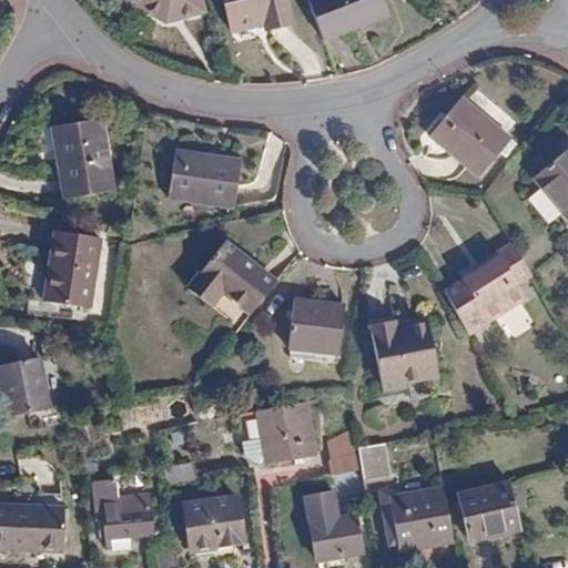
[(128,0),(166,21),(205,11),(202,0),(128,0)]
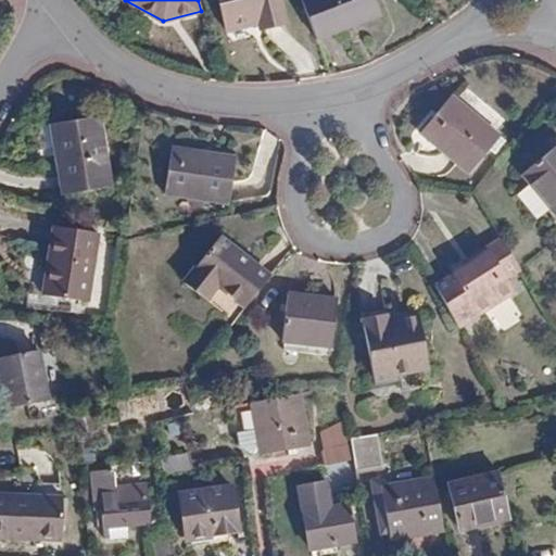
[(282,0),(219,0),(227,32),(260,24),(261,30),(289,24),(282,0)]
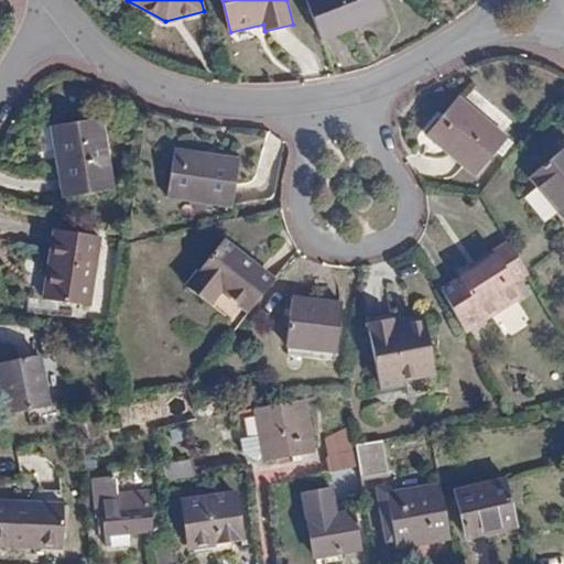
[(306,0),(324,42),(389,15),(382,0),(306,0)]
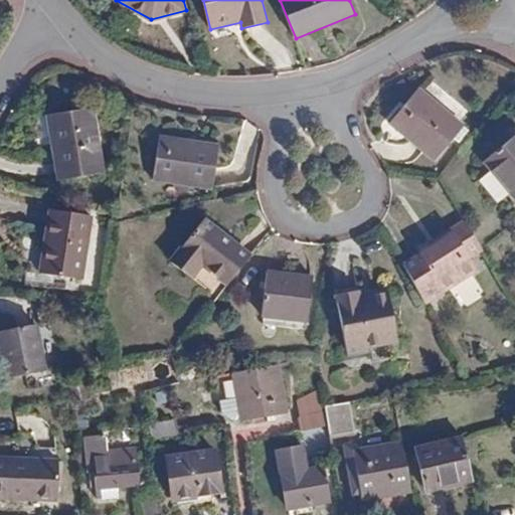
[(465,126),(419,90),(390,126),(435,162),(465,126)]
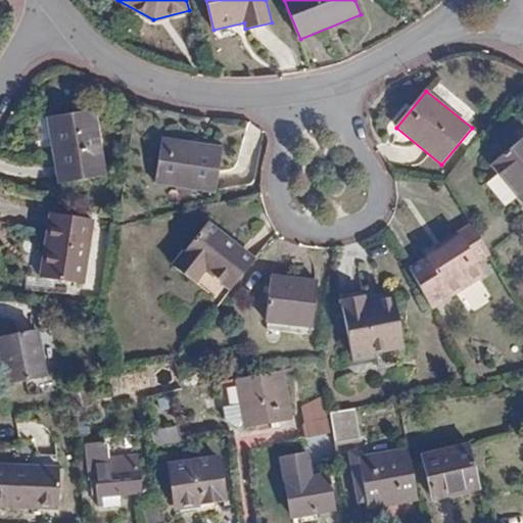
[(92,110),(51,117),(56,144),(51,146),(58,185),(107,177),(100,137),(96,138),(92,110)]
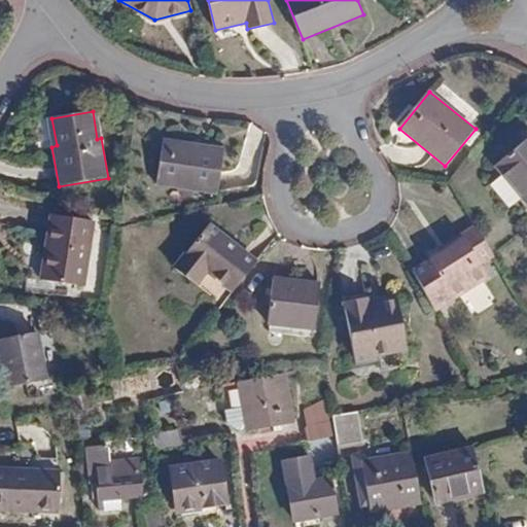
[(526,140),(496,167),(526,205),(526,140)]
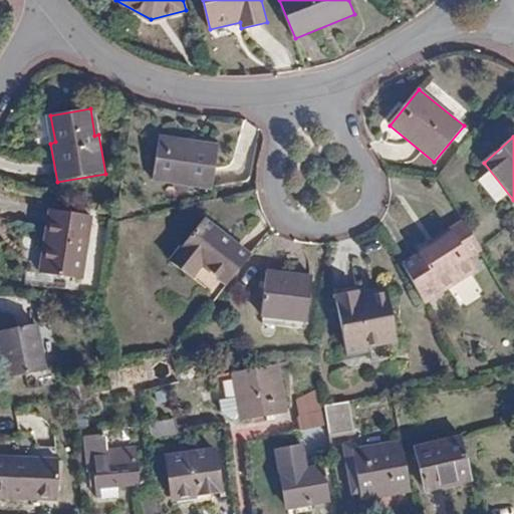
[(219,147),(160,138),(153,181),(213,189),(219,147)]
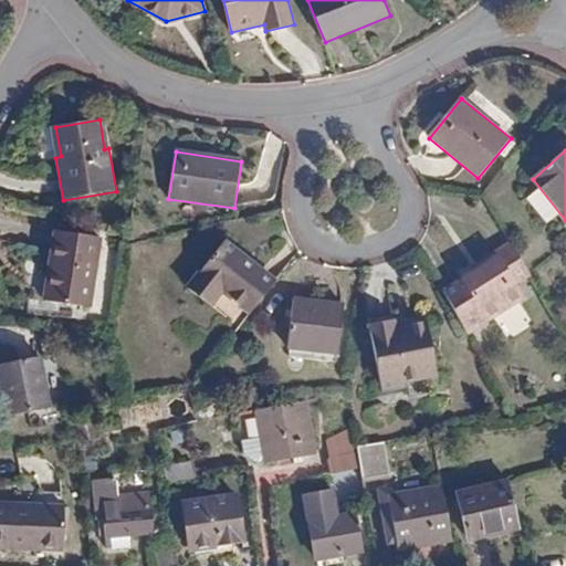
[(101,239),(54,233),(45,302),(91,307),(101,239)]
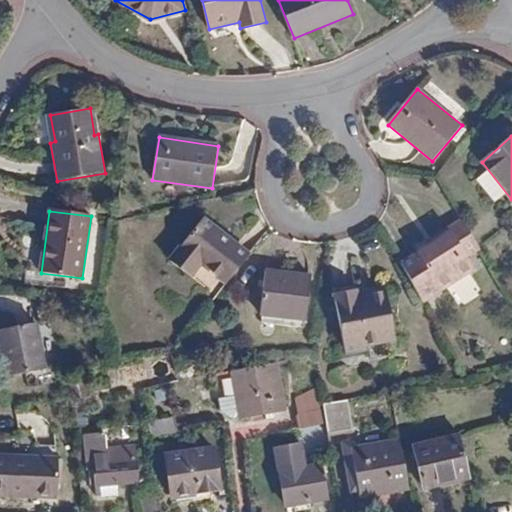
[(201,265),(225,286),(249,255),(203,219),(169,261),(190,279),(201,265)]
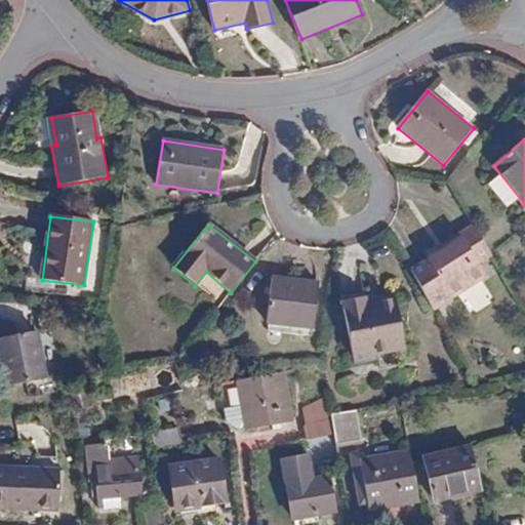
[(481,265),(493,256),(492,252),(474,225),(438,247),(441,252),(429,260),(454,300),(488,278),(481,265)]
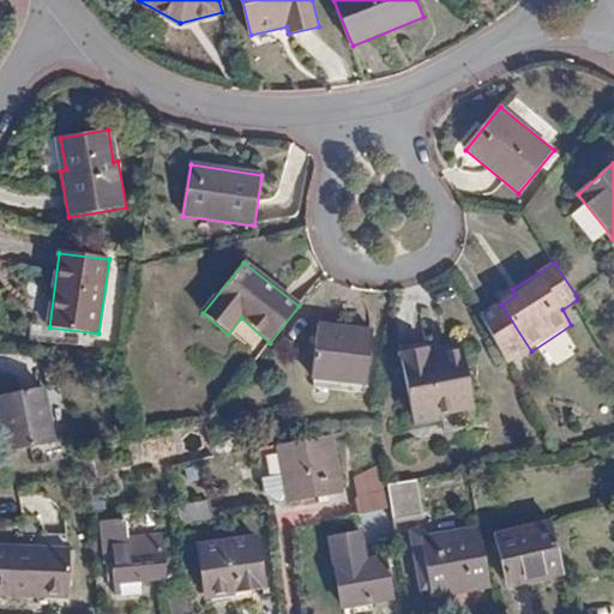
[(373,331),(319,324),(313,379),(367,385),(373,331)]
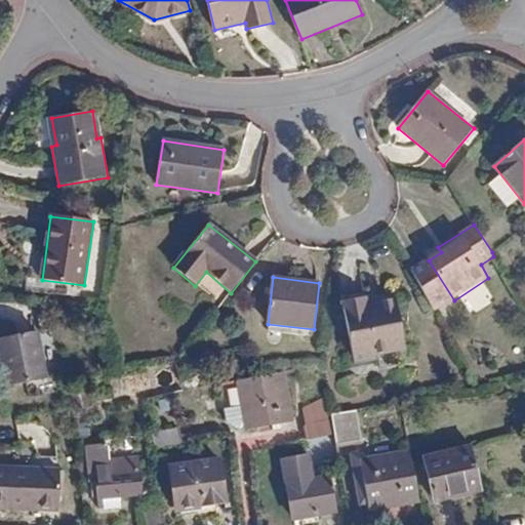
[(368,297),(341,303),(354,359),(406,349),(395,296),(369,301),(368,297)]
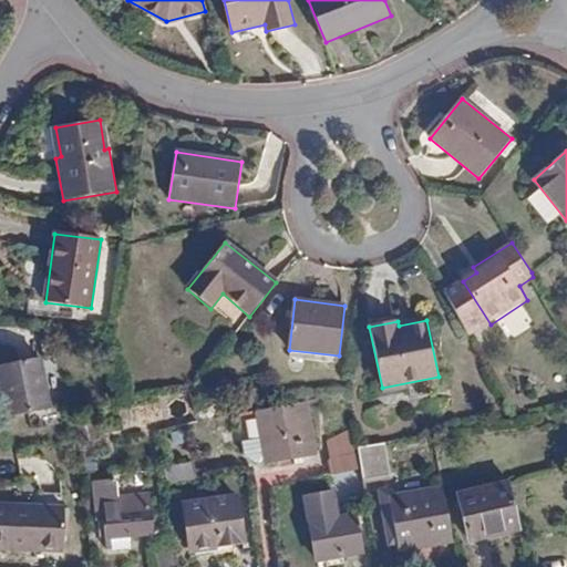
[(41,359),(0,367),(0,372),(9,418),(52,410),(41,359)]
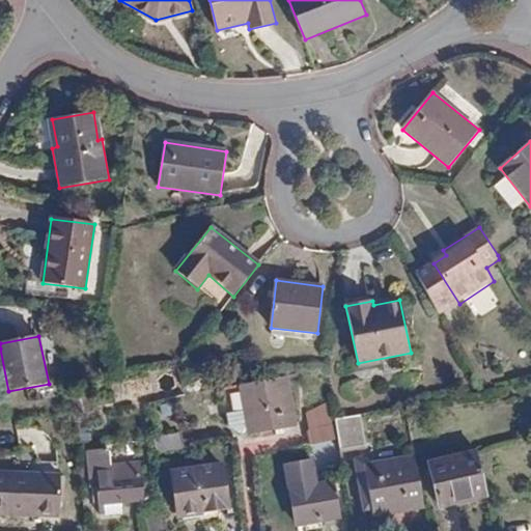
[(287,378),(267,381),(241,386),(250,436),(297,426),(287,378)]
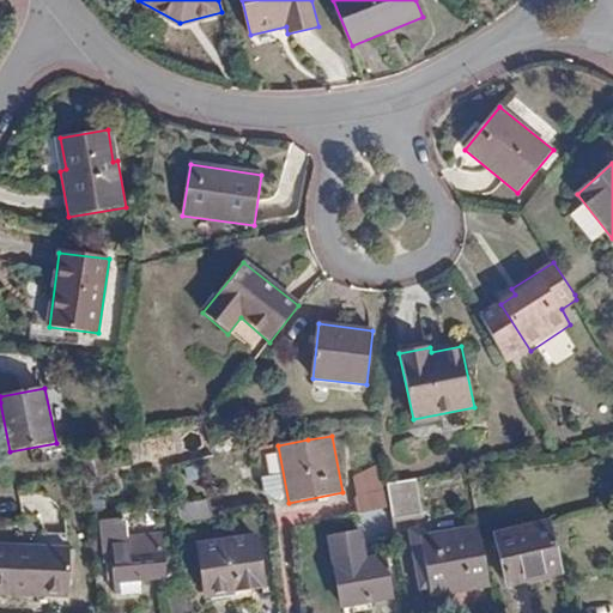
[(354,479),(360,515),(392,509),(389,485),(384,463),(354,479)]
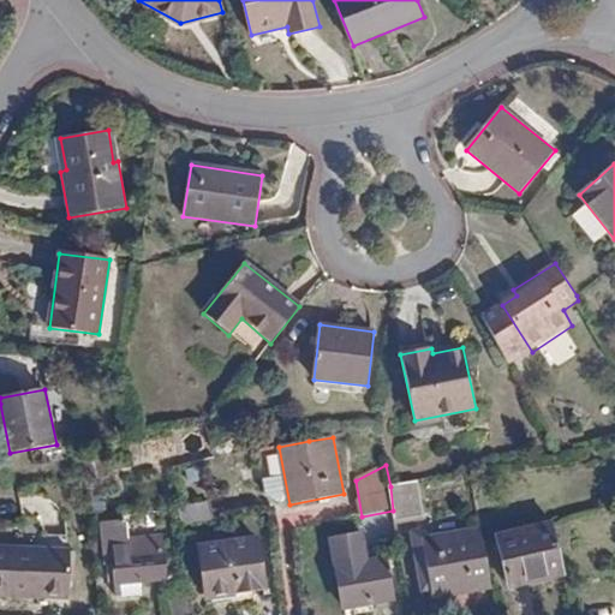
[(393,511),(396,520),(425,514),(418,482),(390,487),(393,511)]
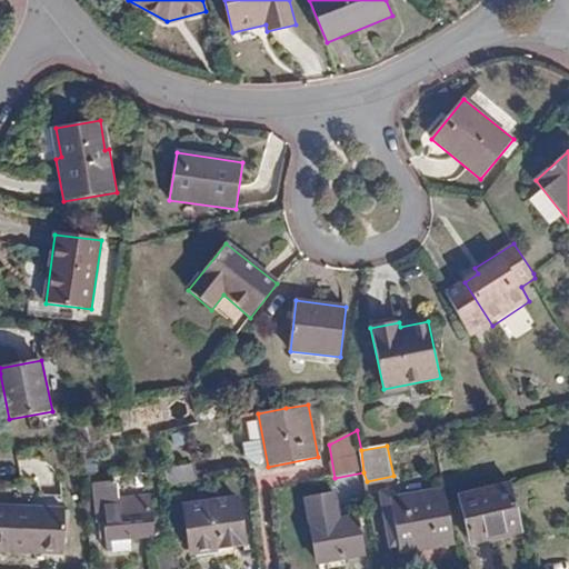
[(166,468),(169,486),(196,481),(193,463),(166,468)]
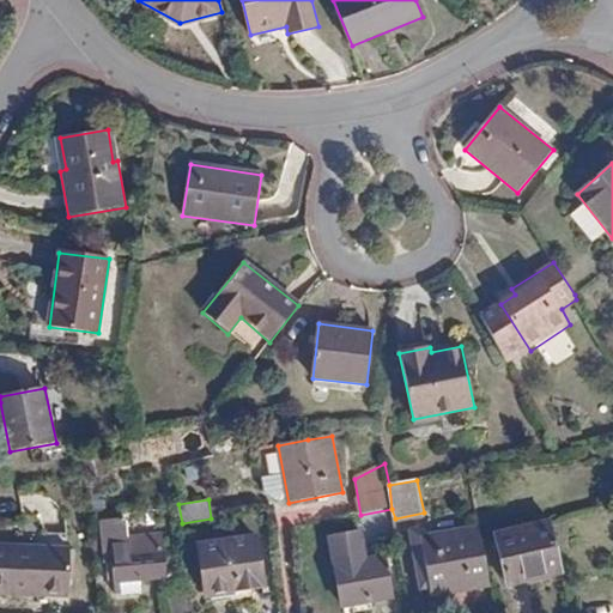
[(507,589),(565,575),(551,520),(495,534),(507,589)]
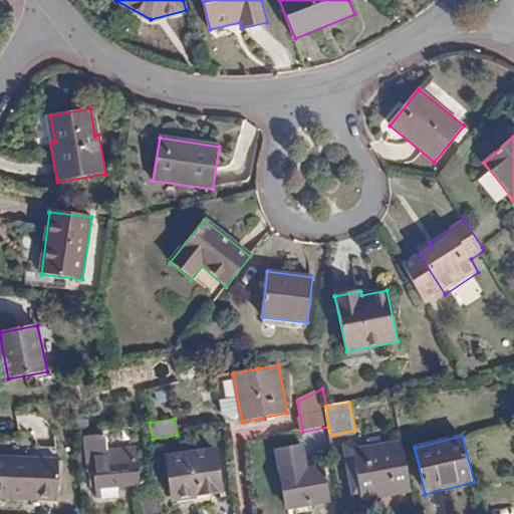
[(104,437),(86,438),(89,471),(97,471),(99,488),(101,488),(104,492),(116,491),(118,485),(140,485),(137,450),(105,452),(104,437)]
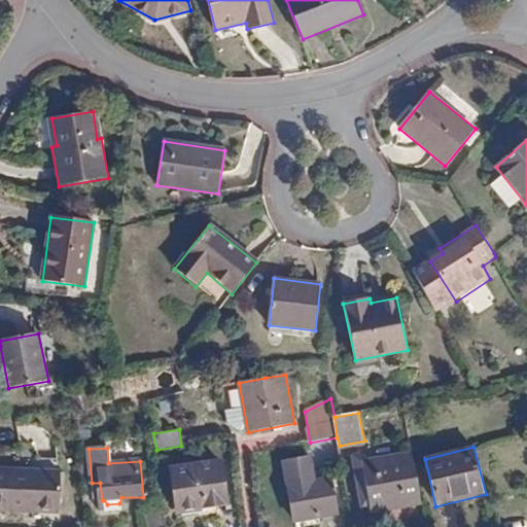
[(372,515),(422,505),(413,451),(361,460),(360,454),(351,455),(360,504),(369,504),(372,515)]
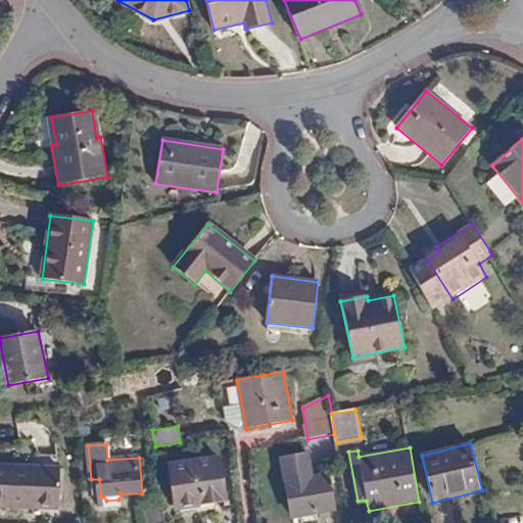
[(219,458),(170,465),(177,511),(226,504),(219,458)]
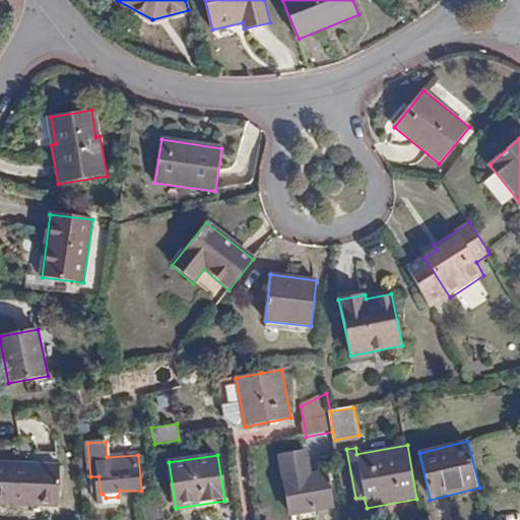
[(60,466),(0,463),(0,504),(24,506),(24,500),(31,500),(31,504),(59,505),(60,466)]
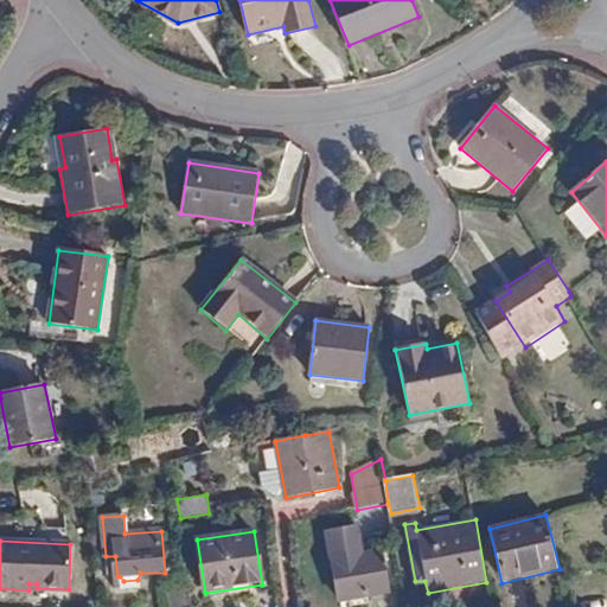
[(384,551),(331,561),(338,601),(391,593),(384,551)]
